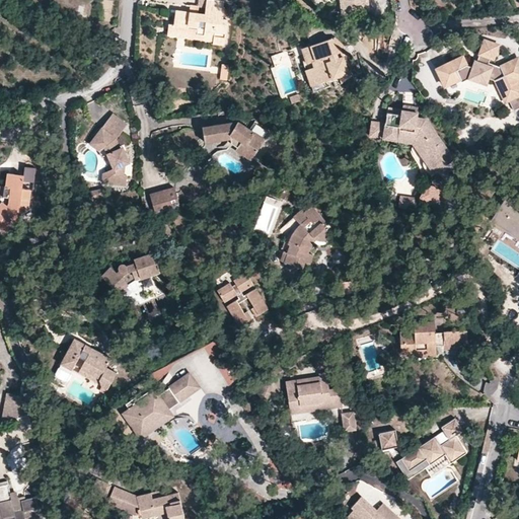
[(347,0),(340,0),(342,14),(349,13),(347,0)]
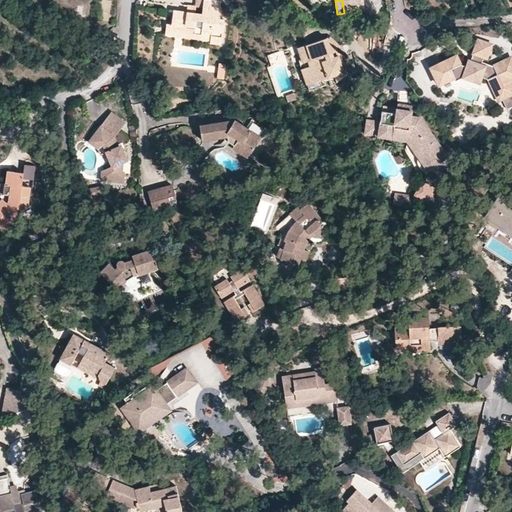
[(342,0),(344,13),(363,11),(361,0),(342,0)]
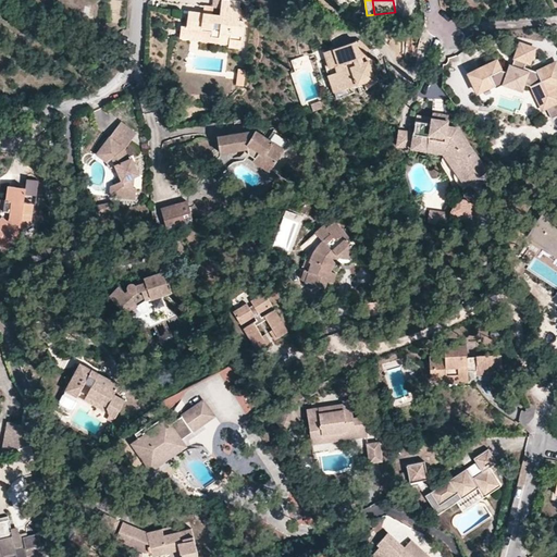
[(220,15),(212,14),(202,13),(189,12),(186,27),(207,29),(206,35),(230,38),(229,45),(229,47),(240,49),(244,21),(238,21),(240,2),(222,1),(220,15)]
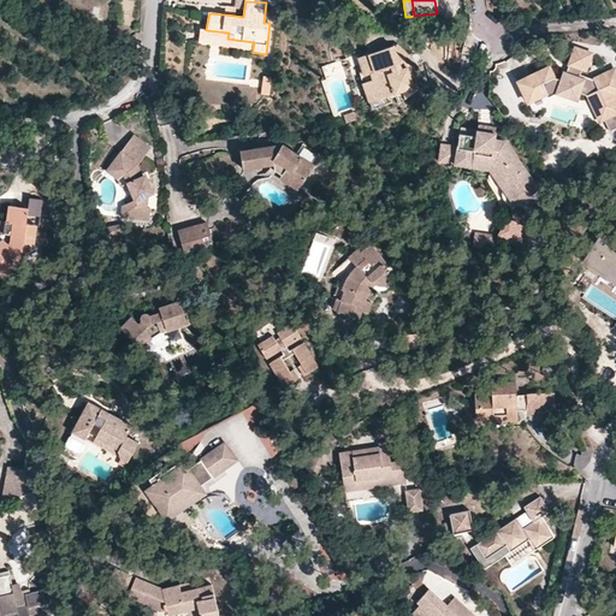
[(199,42),(253,49),(254,42),(227,39),(229,33),(206,30),(201,29),(199,42)]
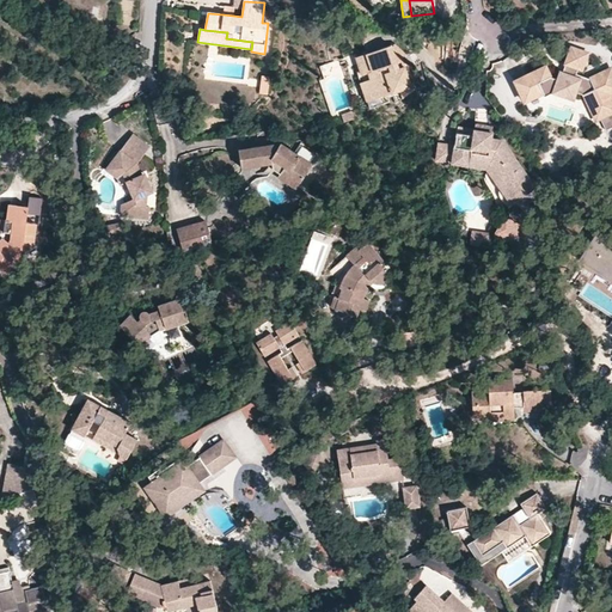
[(368,109),(390,102),(387,93),(391,92),(393,101),(395,103),(414,90),(411,84),(410,85),(404,67),(398,69),(396,65),(401,59),(404,54),(395,44),(355,57),(357,63),(354,65),(368,109)]
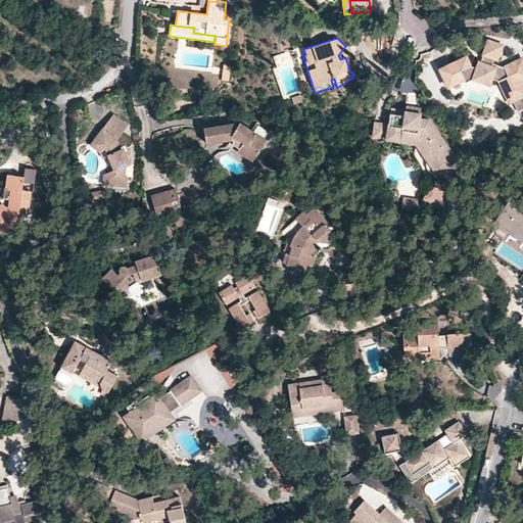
[(438,69),(445,84),(461,77),(463,80),(464,83),(473,81),(489,83),(491,79),(497,81),(502,79),(508,77),(518,97),(522,95),(522,88),(520,81),(522,79),(522,64),(520,59),(503,66),(492,63),(490,62),(492,58),(494,59),(500,45),(486,41),(478,61),(477,61),(475,67),(468,65),(464,57),(438,69)]
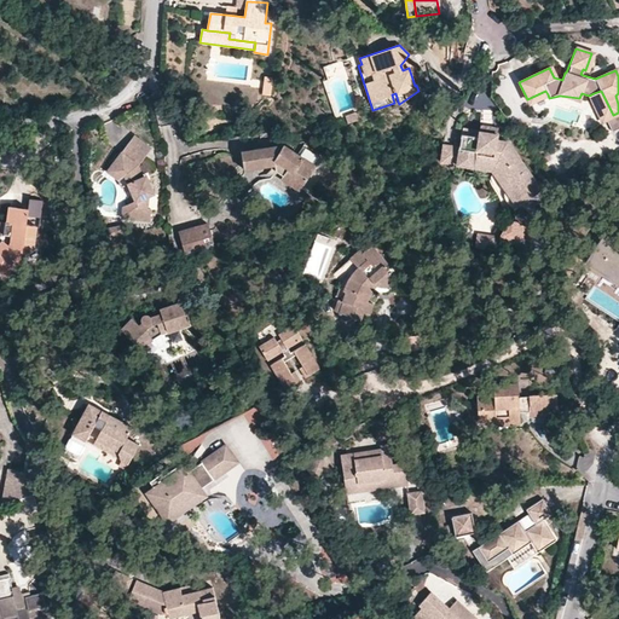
[(262,96),(271,97),(275,79),(265,77),(262,96)]
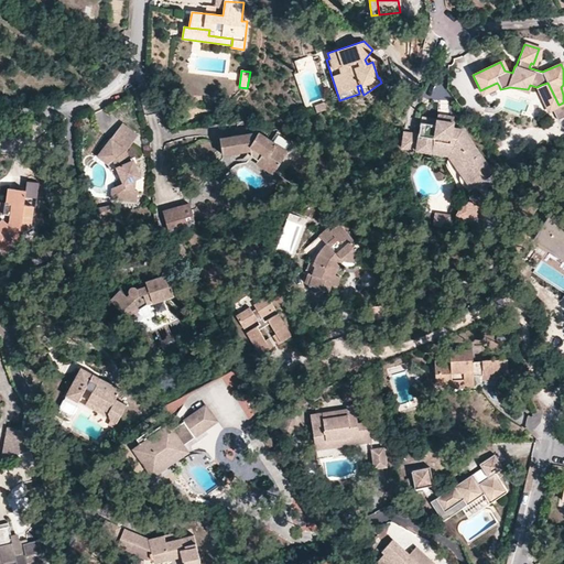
[(497,83),(480,90),(483,95),(499,86),(497,83)]
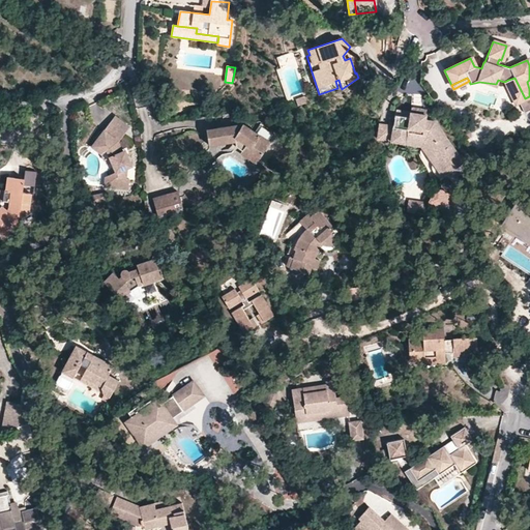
[(514,78),(508,80),(519,101),(525,98),(514,78)]
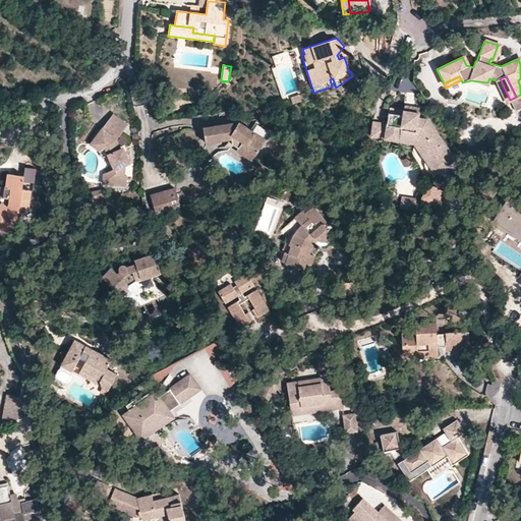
[(520,97),(520,95),(516,97),(510,100),(515,110),(520,107),(520,97)]
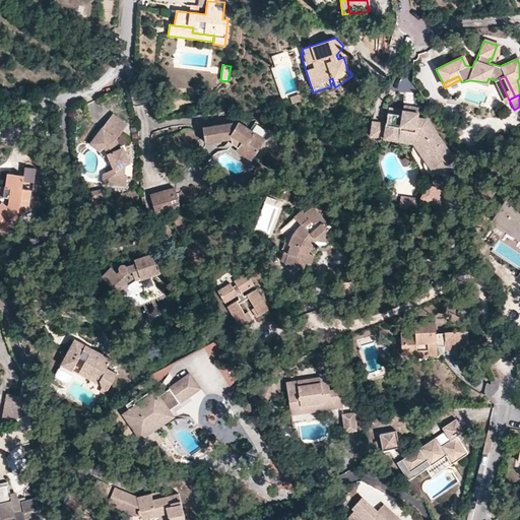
[(300,96),(291,99),(295,105),(302,102),(300,96)]
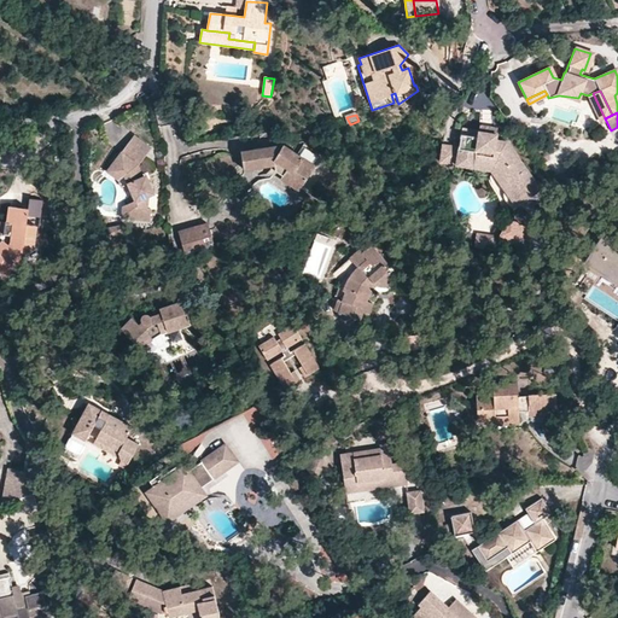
[(477,136),(460,134),(459,140),(442,138),(439,153),(456,157),(473,159),(474,155),(496,157),(513,180),(509,184),(513,188),(509,191),(517,200),(537,186),(506,144),(495,140),(496,133),(477,130),(477,136)]
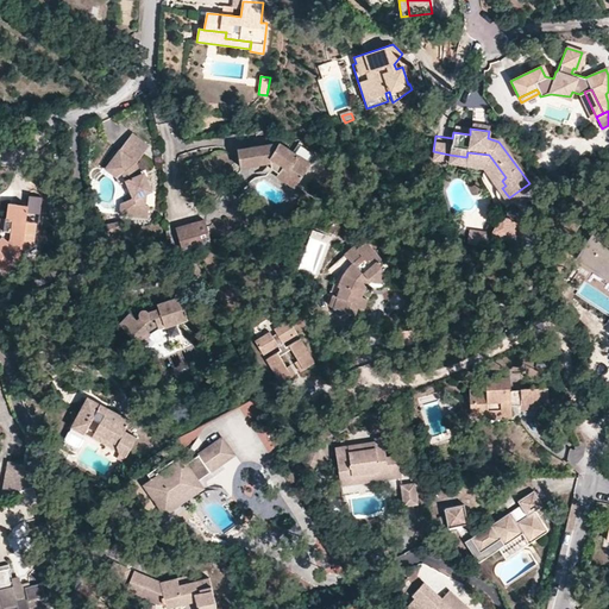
[(132,161),(144,144),(126,132),(104,165),(114,174),(118,169),(124,180),(132,198),(132,202),(130,202),(129,215),(148,215),(148,203),(145,203),(145,192),(150,188),(143,175),(140,176),(132,161)]
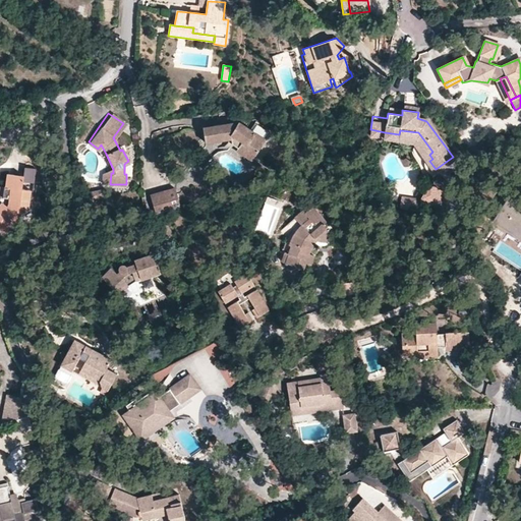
[(206,143),(230,140),(235,139),(241,143),(236,151),(235,153),(251,162),(266,140),(238,124),(204,128),(206,143)]
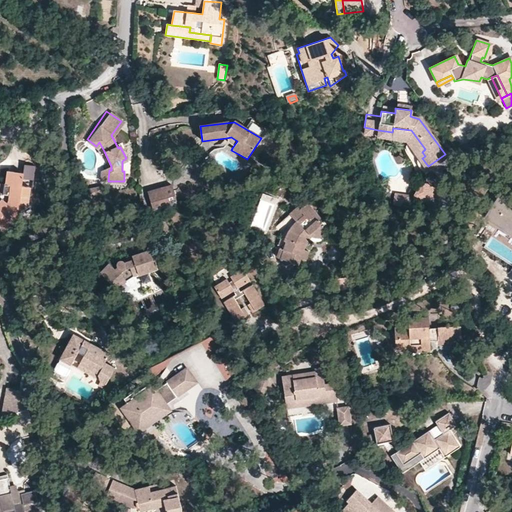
[(411,130),(393,128),(392,132),(391,139),(407,141),(411,147),(425,168),(428,166),(422,158),(425,156),(422,152),(425,149),(411,130)]
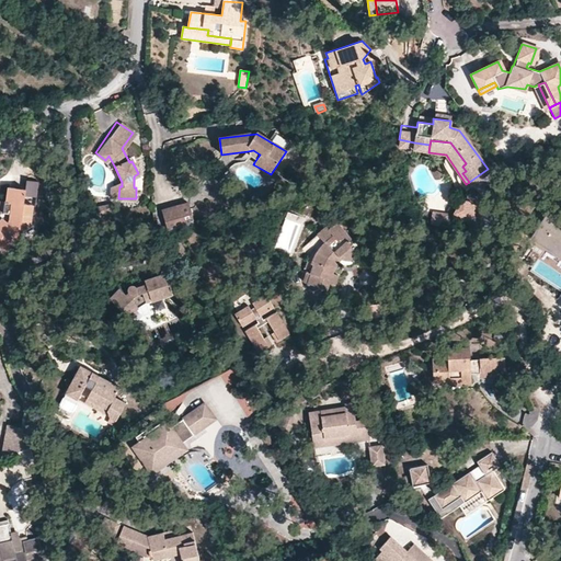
[(430,145),(414,142),(413,149),(428,152),(430,145)]
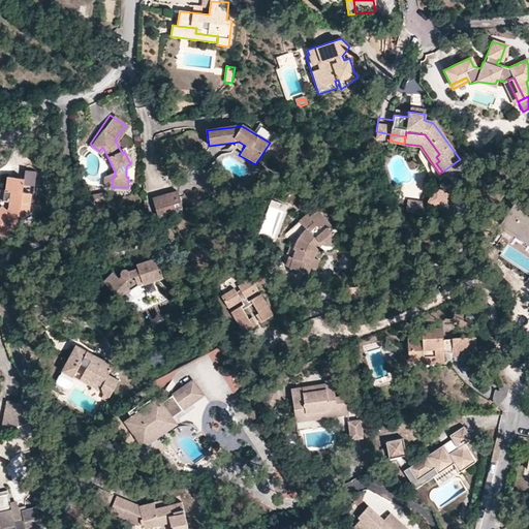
[(239,142),(234,143),(234,149),(240,153),(245,146),(239,142)]
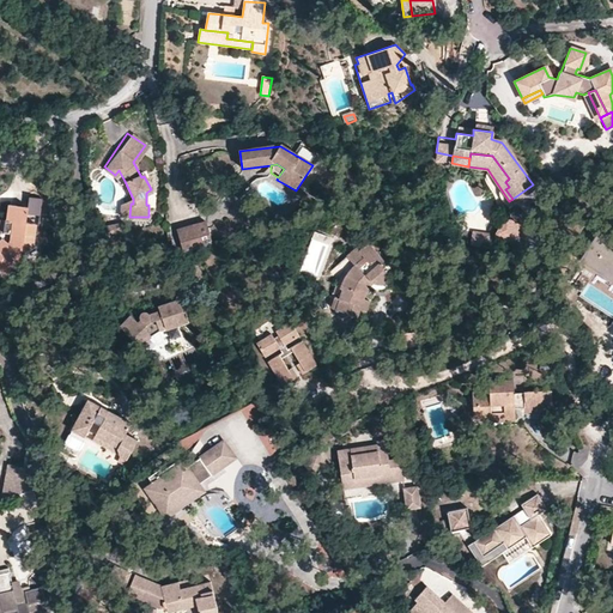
[(115,175),(104,167),(102,170),(113,181),(117,184),(125,181),(119,170),(115,175)]
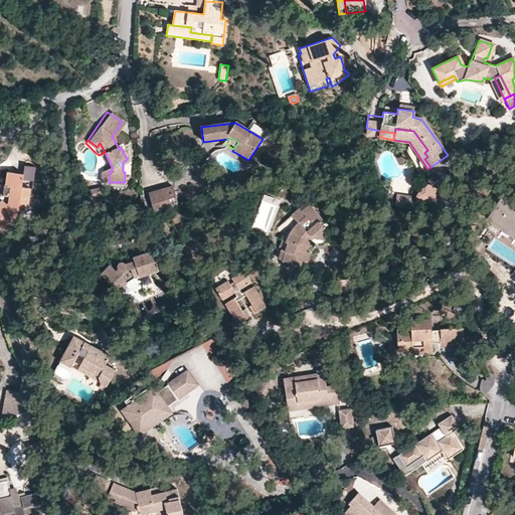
[(112,171),(112,167),(102,172),(102,181),(109,182),(110,171),(112,171)]
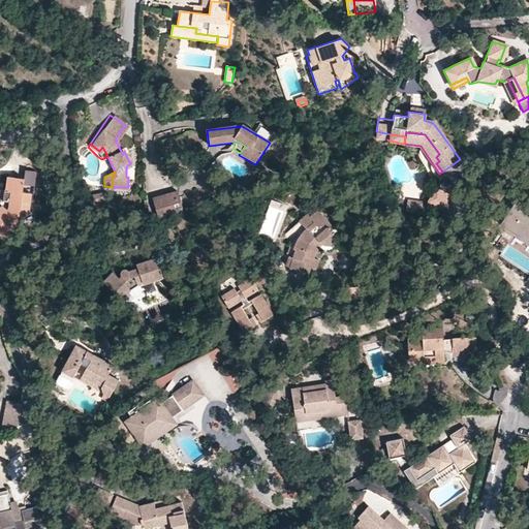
[(5,173),(4,185),(8,186),(6,206),(0,201),(0,228),(4,231),(18,214),(14,213),(19,208),(20,199),(28,200),(30,189),(21,187),(22,175),(5,173)]
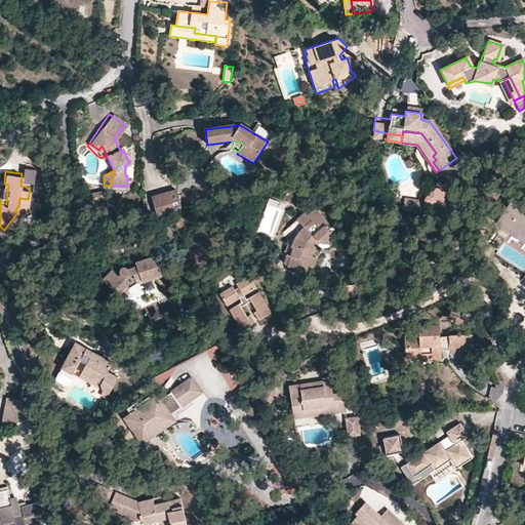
[(30,171),(22,173),(21,186),(30,188),(32,188),(30,171)]
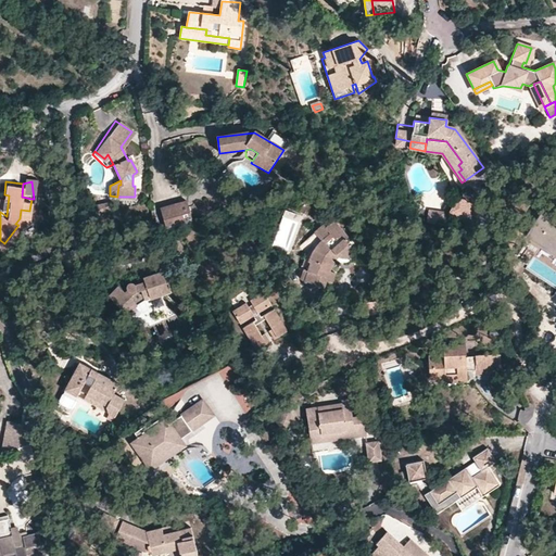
[(9,196),(4,194),(2,194),(0,212),(7,216),(9,196)]
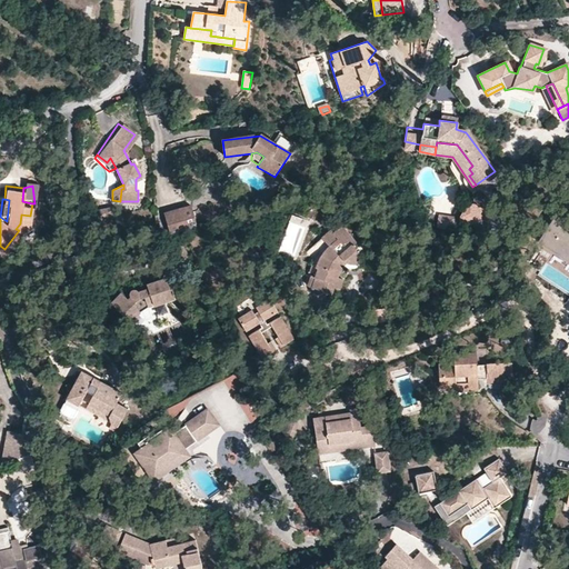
[(191,206),(179,210),(186,230),(198,227),(191,206)]
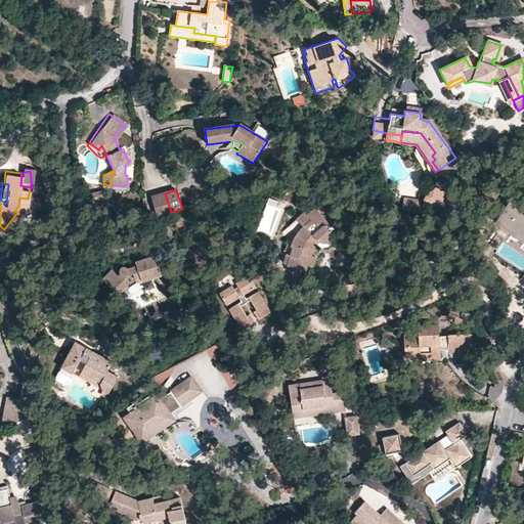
[(102,199),(102,190),(87,190),(87,199),(102,199)]
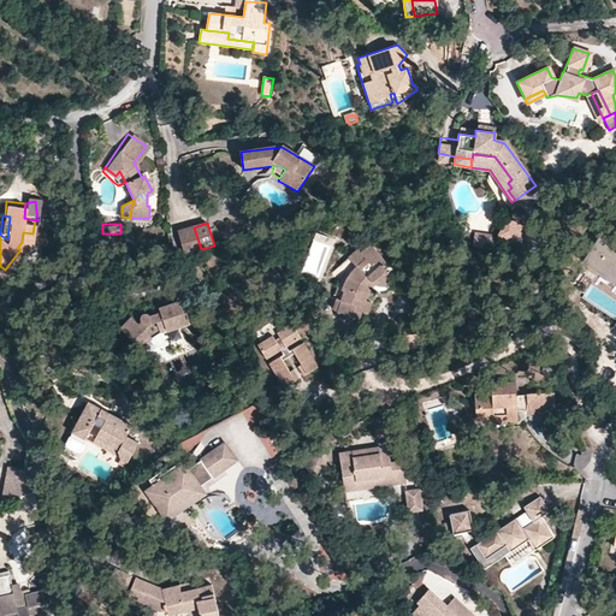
[(519,224),(503,237),(513,248),(527,235),(519,224)]
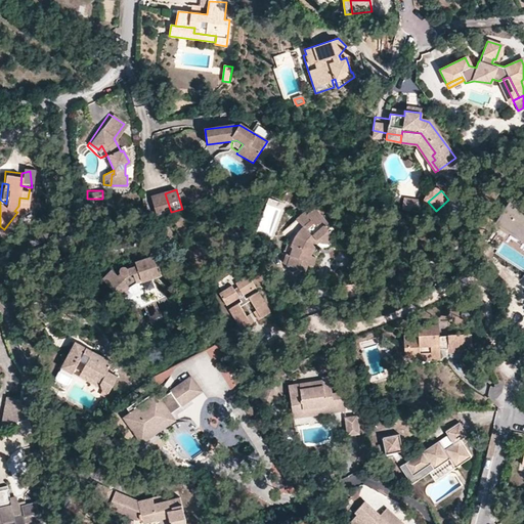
[(171,212),(165,193),(151,197),(157,215),(171,212)]
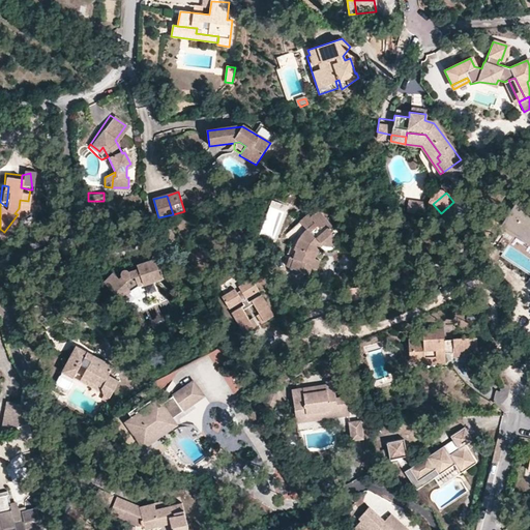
[(15,213),(18,214),(27,207),(28,201),(20,200),(19,208),(15,213)]
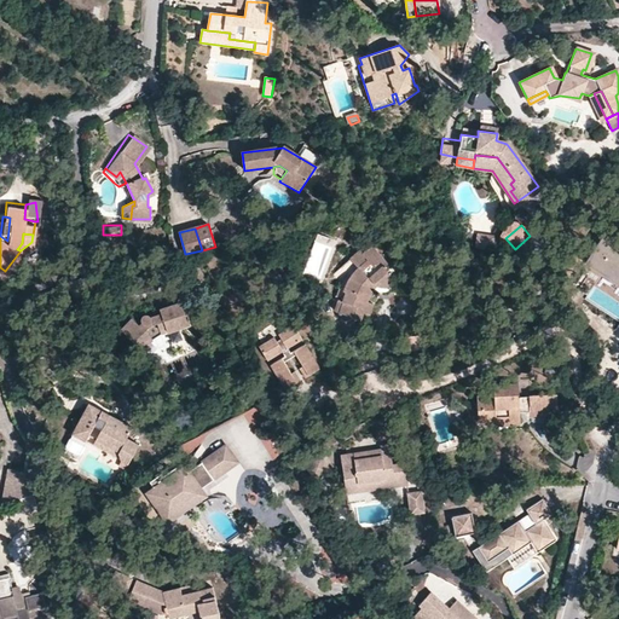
[(596,248),(585,265),(618,287),(618,255),(611,249),(613,246),(606,241),(600,250),(596,248)]
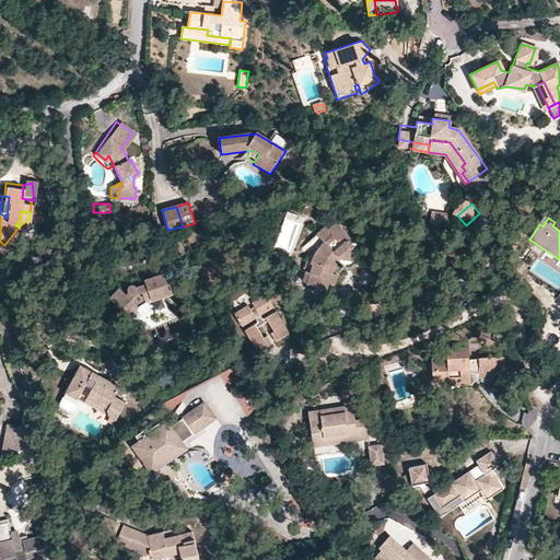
[(336,223),(328,231),(333,236),(325,243),(321,248),(316,253),(313,259),(311,265),(313,266),(306,283),(326,291),(329,283),(335,286),(338,277),(333,273),(337,265),(341,259),(342,259),(346,259),(348,259),(351,256),(353,253),(353,248),(348,242),(350,238),(336,223)]
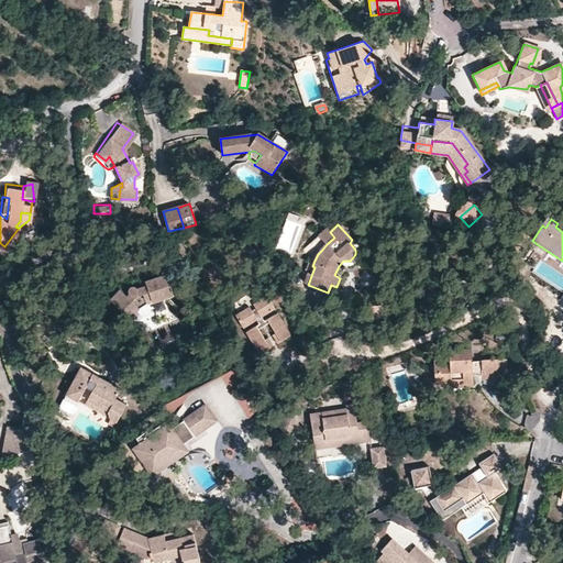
[(334,238),(330,232),(327,229),(319,236),(327,244),(334,238)]
